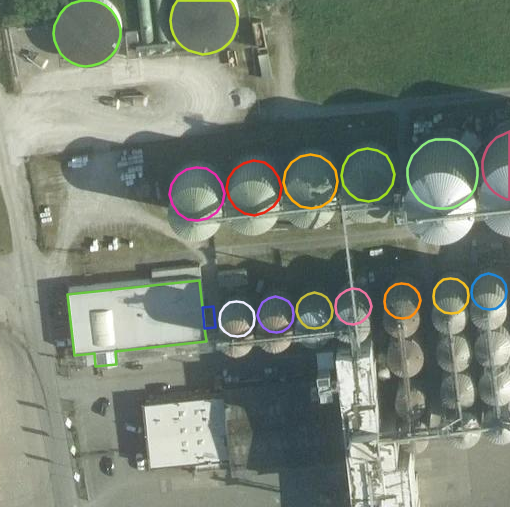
[(509,336),(509,331),(509,326),(509,322),(505,316),(499,313),(492,311),(486,313),(480,317),(476,323),(475,330),(476,336),(480,342),(486,346),(493,347),(500,346),(505,342),(509,336)]
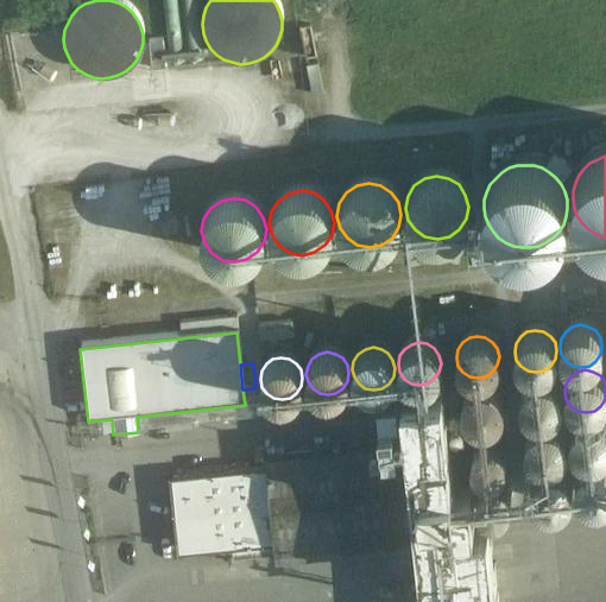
[(560,404),(561,395),(560,387),(555,381),(548,376),(540,375),(532,376),(525,381),(521,388),(519,397),(521,405),(525,411),(532,416),(541,417),(549,416),(555,411),(560,404)]
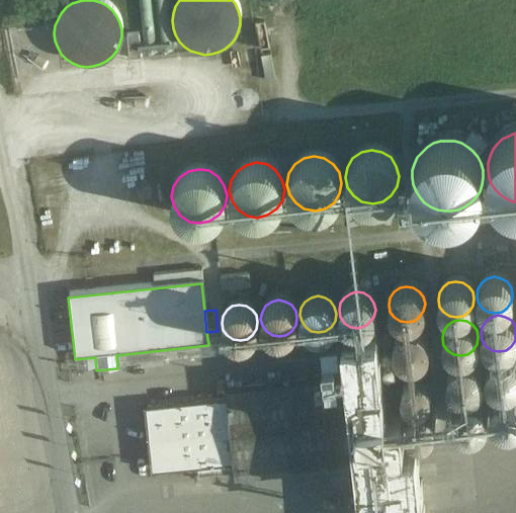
[(428,351),(429,344),(427,337),(423,331),(417,327),(411,326),(404,328),(398,332),(394,338),(393,344),(395,351),(398,357),(404,361),(411,362),(418,360),(424,357),(428,351)]
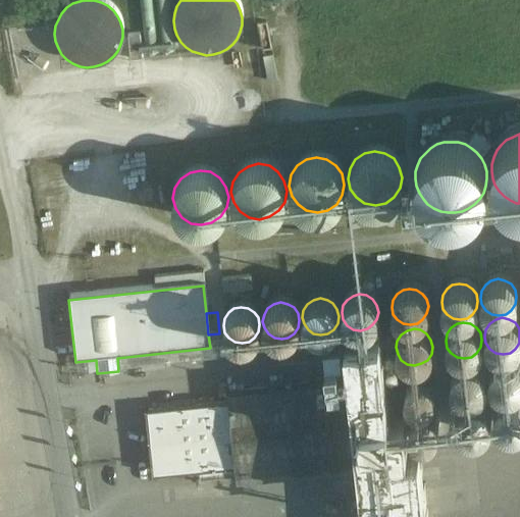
[(379,332),(345,337),(350,383),(384,379),(379,332)]
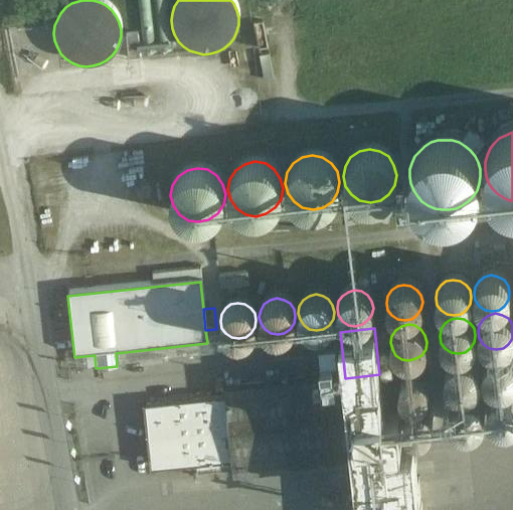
[(337,331),(321,333),(326,378),(338,377),(335,346),(339,346),(337,331)]
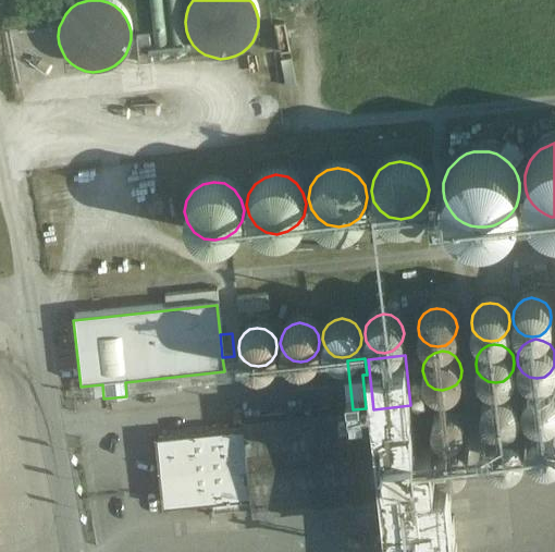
[(554,412),(554,387),(554,385),(547,382),(541,380),(533,382),(527,387),(522,393),(521,400),(523,407),(527,414),(533,418),(541,419),(549,417),(554,414),(554,412)]
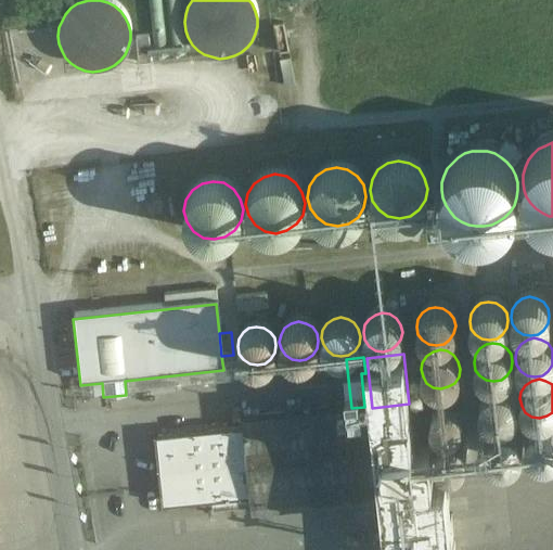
[(515,410),(517,403),(515,395),(511,389),(504,385),(498,384),(490,385),(484,389),(479,396),(478,404),(479,411),(484,417),(490,421),(498,422),(505,421),(512,417),(515,410)]
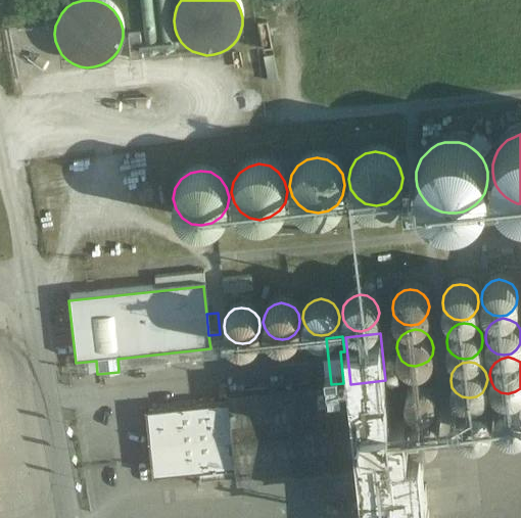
[(433,398),(434,393),(433,387),(430,383),(425,380),(420,379),(414,380),(410,383),(407,388),(406,393),(407,399),(410,404),(415,407),(420,408),(426,407),(430,404),(433,398)]
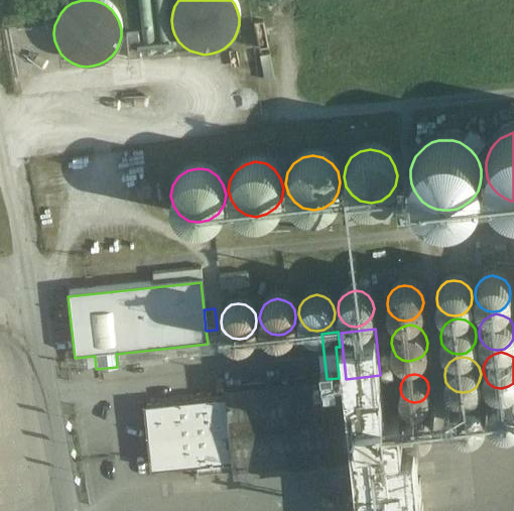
[(380,375),(346,379),(354,466),(358,493),(400,488),(395,444),(387,445),(384,415),(380,375)]
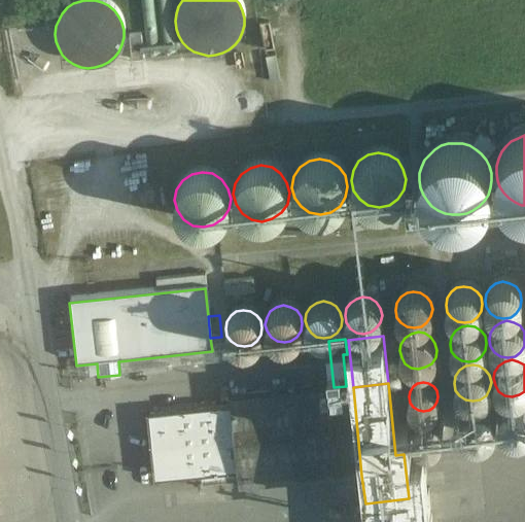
[(353,387),(229,401),(230,411),(236,473),(237,482),(238,489),(361,476),(353,387)]
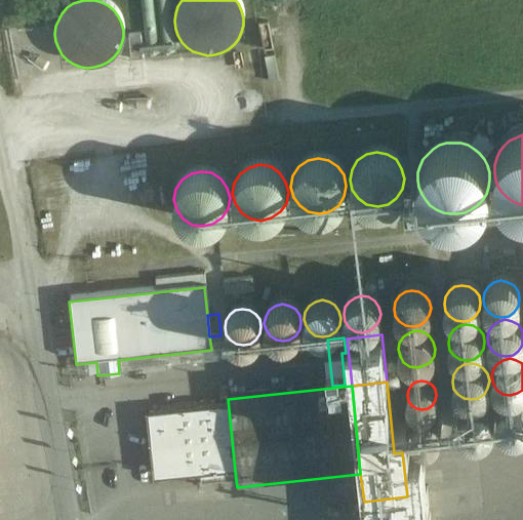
[(522,400),(521,399),(514,397),(507,399),(500,403),(496,409),(495,415),(497,423),(501,429),(507,433),(514,434),(521,432),(522,431),(522,400)]
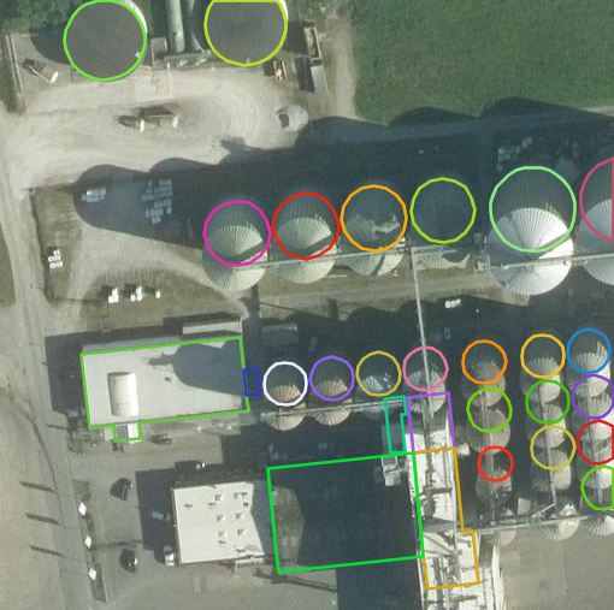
[(578,501),(579,492),(577,484),(572,478),(566,473),(558,472),(549,473),(542,478),(537,485),(536,493),(538,502),(543,508),(550,513),(558,514),(566,513),(573,508),(578,501)]
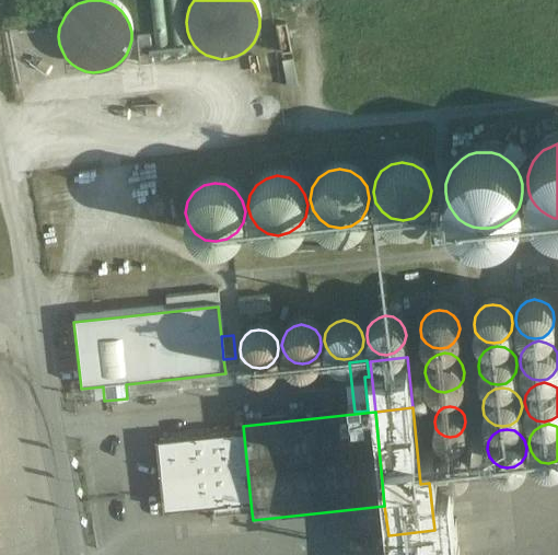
[(244,437),(157,446),(163,512),(211,507),(251,503),(244,437)]
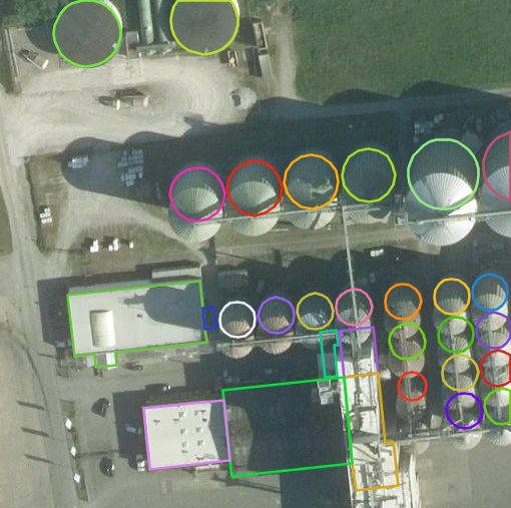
[(429,425),(430,419),(429,414),(425,409),(421,406),(415,405),(410,406),(405,409),(402,414),(401,420),(402,425),(406,430),(410,433),(416,434),(421,432),(426,429),(429,425)]
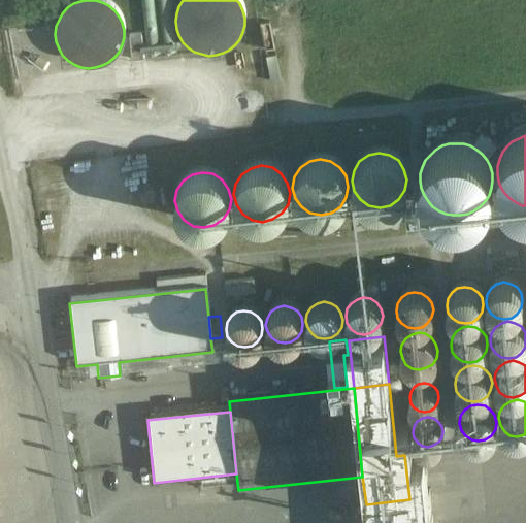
[(408,424),(393,425),(396,456),(404,455),(412,454),(408,424)]
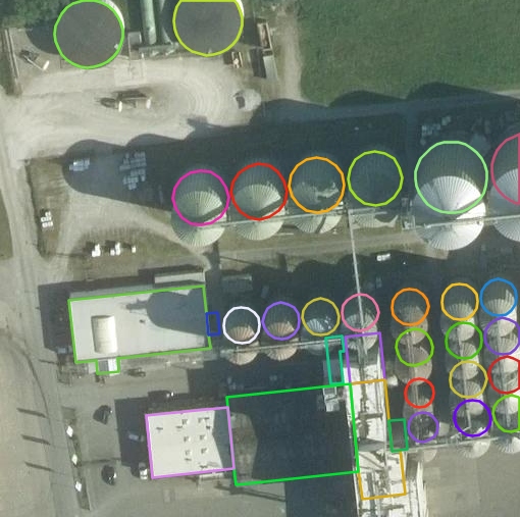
[(362,499),(364,516),(425,516),(421,470),(420,470),(418,448),(407,449),(400,450),(405,494),(362,499)]
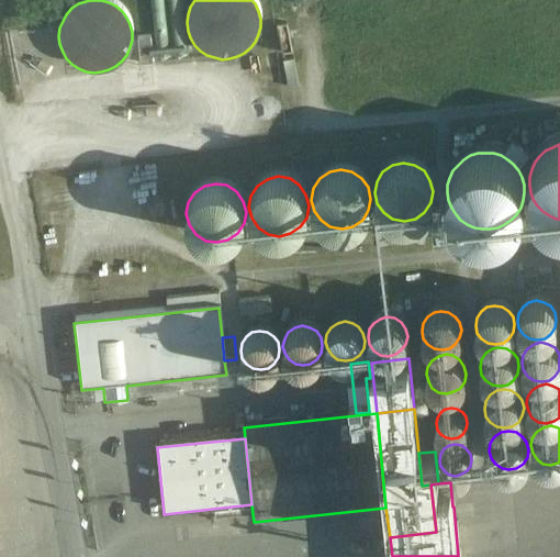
[(252,504),(212,509),(214,519),(253,514),(252,504)]
